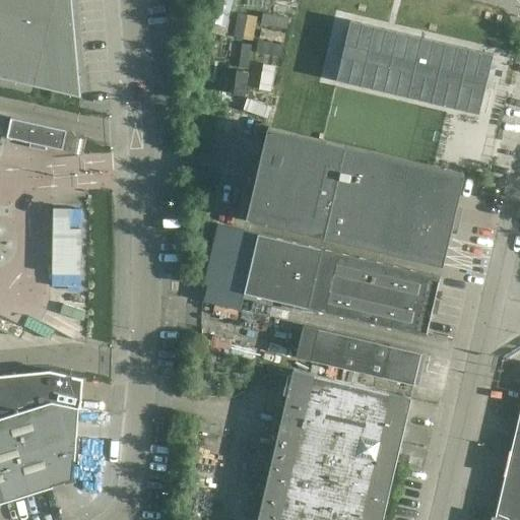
[(0,0),(0,78),(80,98),(71,0),(0,0)]
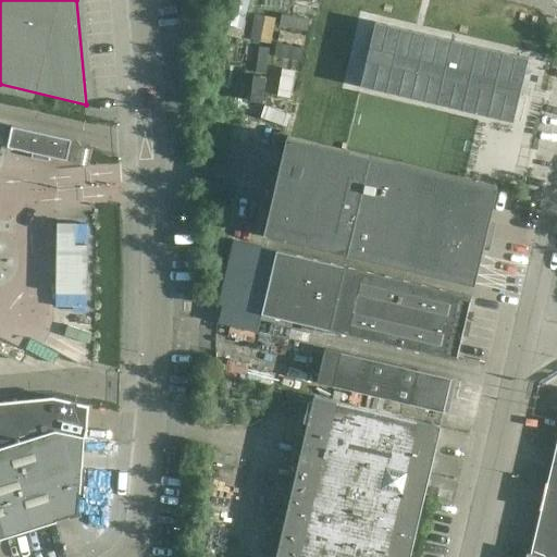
[(250,11),(250,0),(239,0),(239,10),(250,11)]
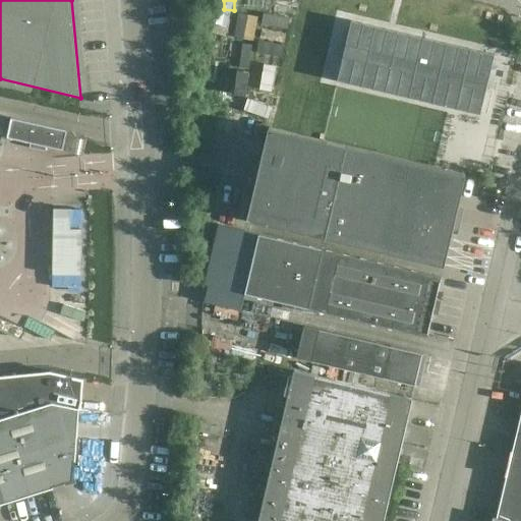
[(351,20),(337,80),(480,114),(487,80),(494,54),(351,20)]
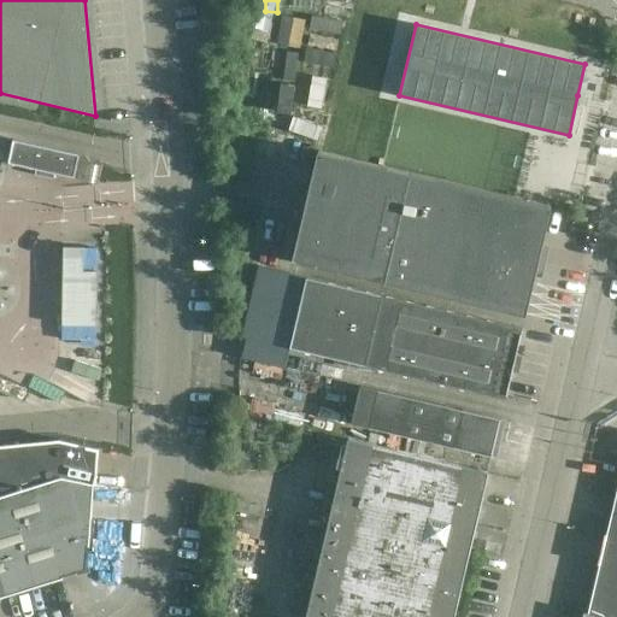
[(356,97),(342,94),(348,35),(317,33),(310,109),(353,113),(356,97)]
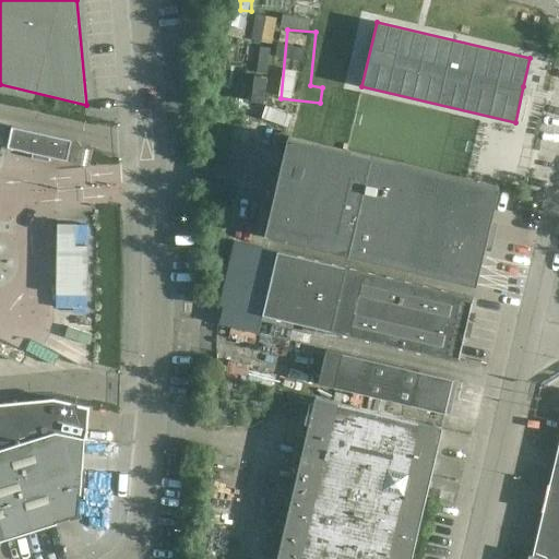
[(290,123),(317,128),(318,115),(293,111),(290,123)]
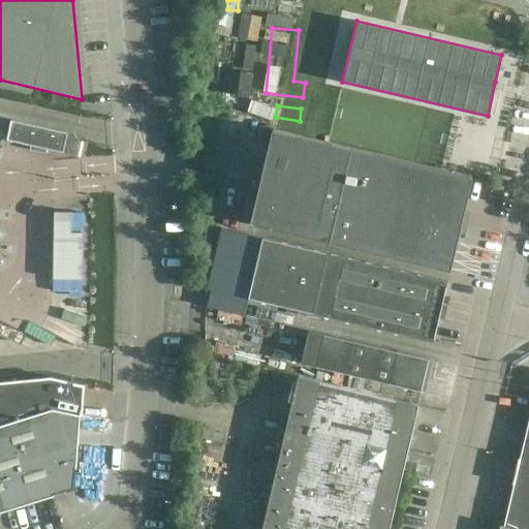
[(63,153),(68,132),(11,120),(6,141),(63,153)]
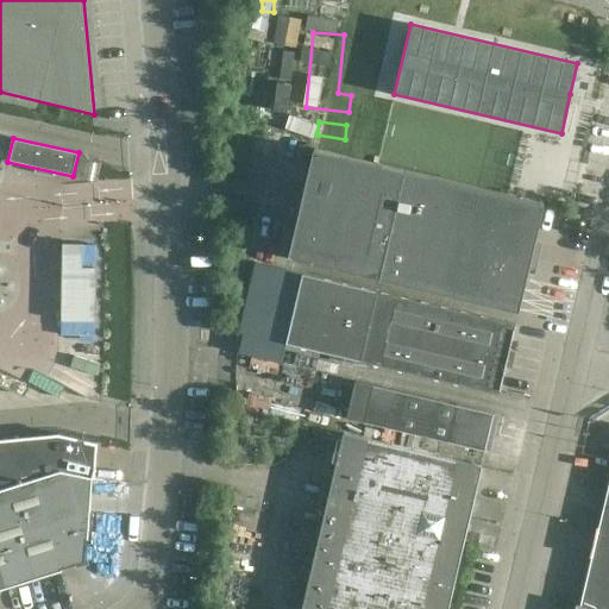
[(288,256),(302,259),(337,268),(337,265),(357,270),(356,271),(519,311),(520,306),(518,306),(522,287),(523,288),(527,272),(535,275),(542,243),(535,240),(539,226),(537,225),(541,207),(542,207),(544,203),(314,149),(305,189),(306,189),(300,217),(297,217),(288,256)]
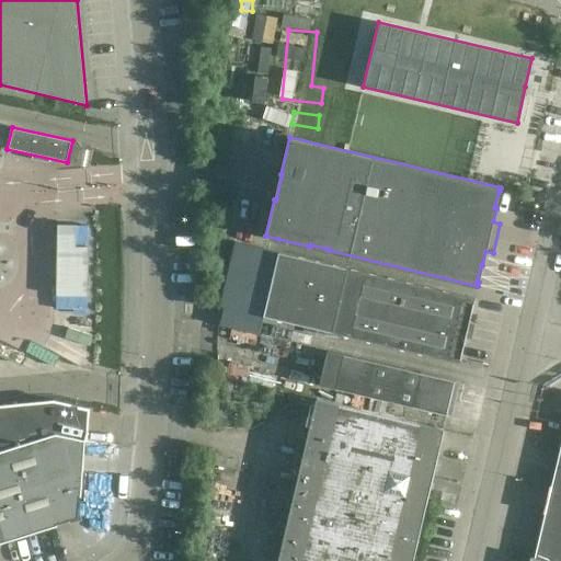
[(93,222),(59,221),(56,308),(90,309),(93,222)]
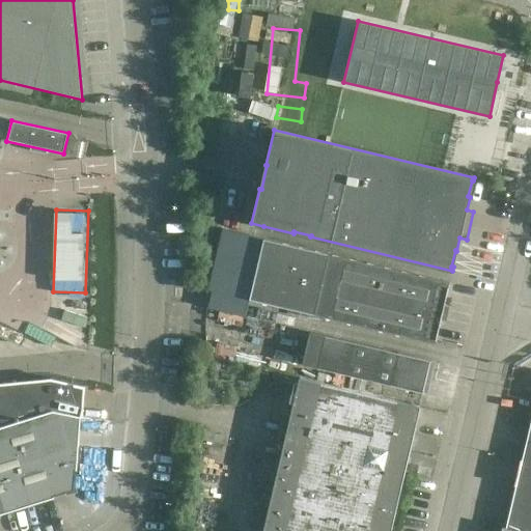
[(260,239),(223,228),(223,229),(207,289),(212,290),(207,307),(245,316),(249,299),(256,270),(261,248),(262,245),(263,239),(260,239)]
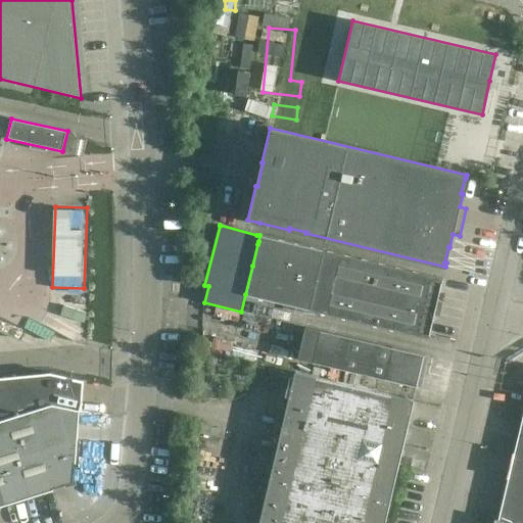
[(441,278),(440,277),(259,235),(245,294),(278,302),(278,301),(291,304),(291,305),(429,337),(441,278)]
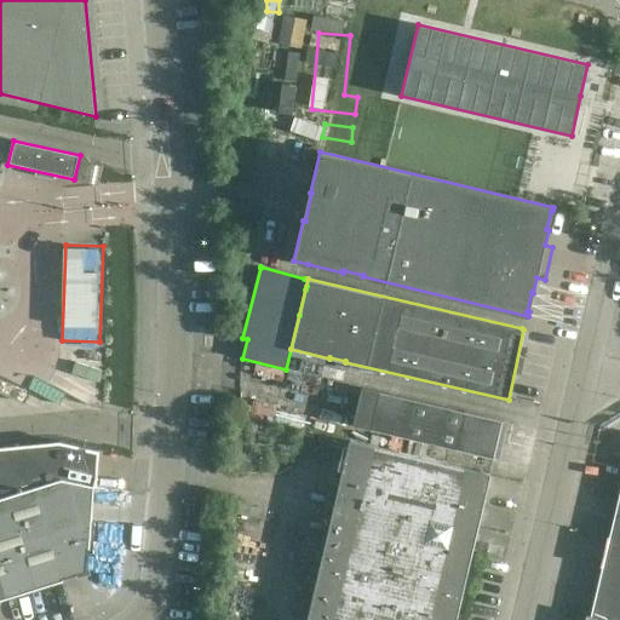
[(494,459),(504,422),(291,371),(277,424),(367,445),(371,430),(494,459)]
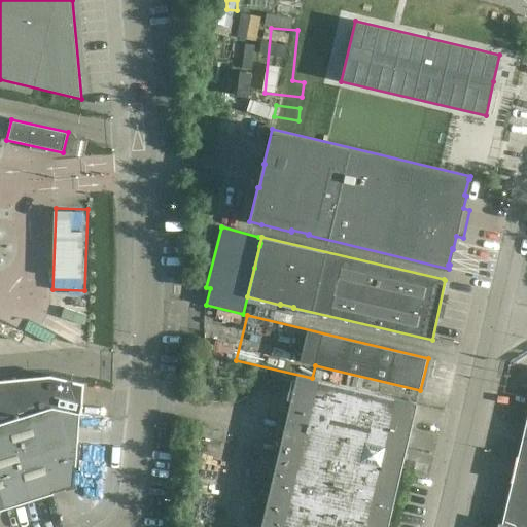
[(76,466),(79,414),(81,414),(84,383),(50,375),(0,380),(0,510),(54,493),(53,493),(53,492),(73,486),(74,465),(75,465),(75,466),(76,466)]
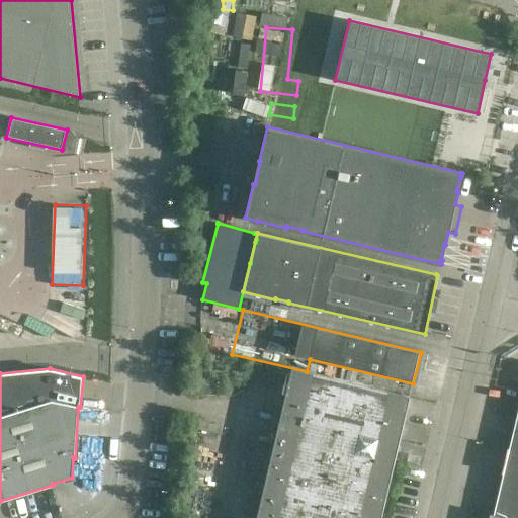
[(409,399),(410,397),(291,368),(256,517),(380,517),(394,464),(404,419),(408,399),(409,399)]
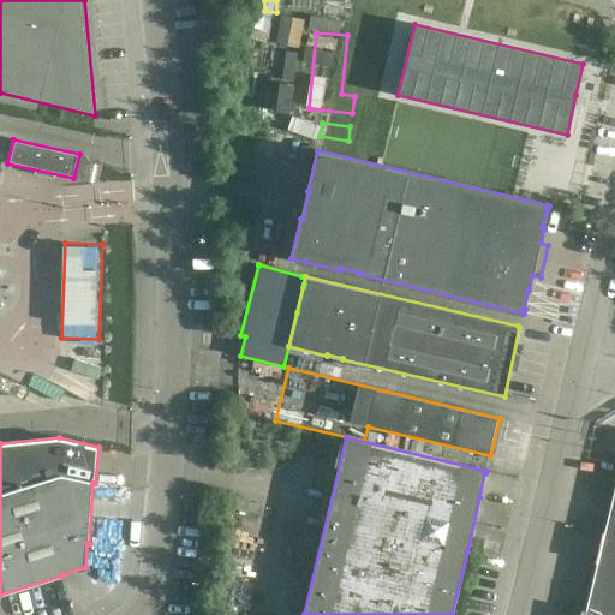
[(614,614),(614,484),(584,614),(614,614)]
